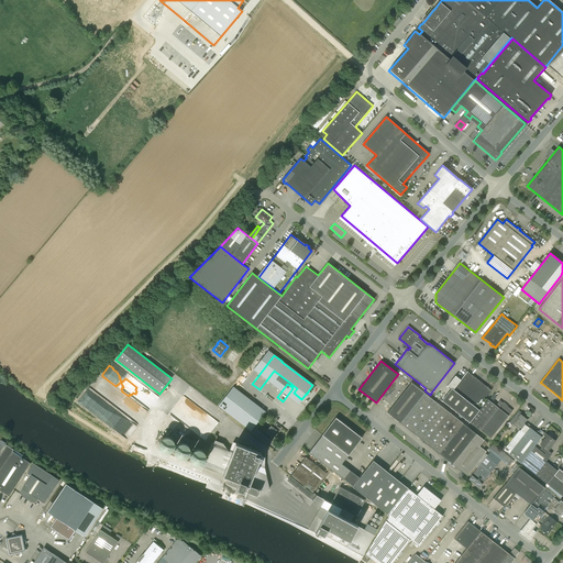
[(496,406),(487,400),(485,404),(479,410),(477,408),(483,401),(490,392),(486,388),(487,387),(467,372),(461,381),(455,376),(448,386),(452,389),(442,401),(490,439),(512,411),(499,400),(496,406)]
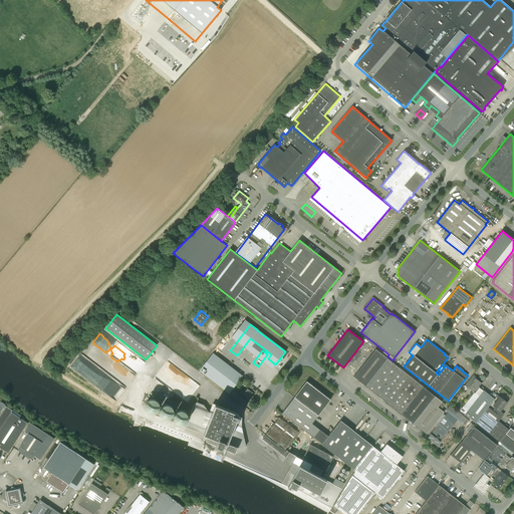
[(442,402),(375,349),(353,376),(425,433),(427,435),(444,413),(438,408),(442,402)]
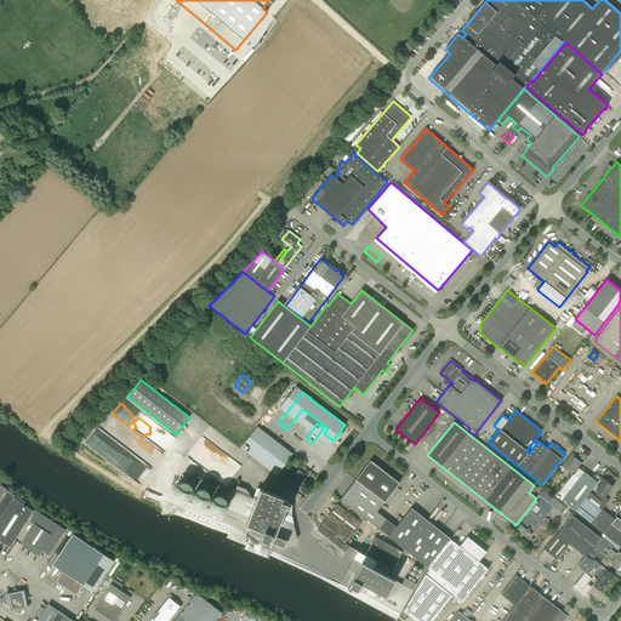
[(265,432),(248,454),(277,476),(292,456),(294,455),(292,454),(265,432)]
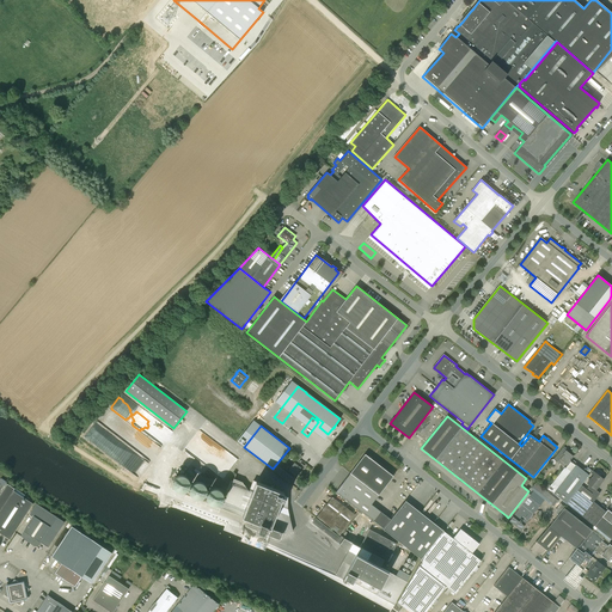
[(138,481),(151,464),(132,451),(105,432),(105,433),(103,432),(101,435),(95,430),(87,440),(130,471),(128,473),(138,481)]
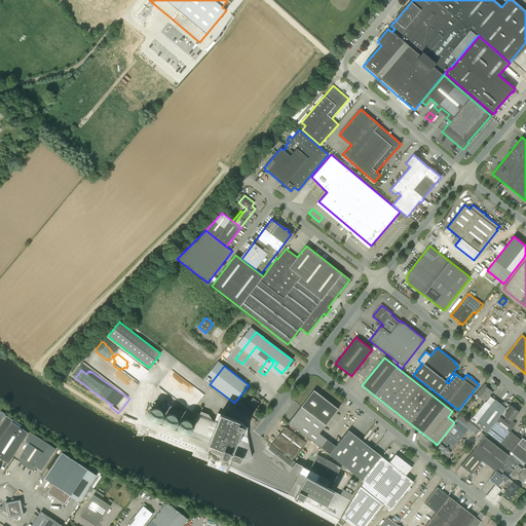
[(486,402),(490,397),(490,396),(492,392),(483,384),(476,395),(485,402),(486,402)]
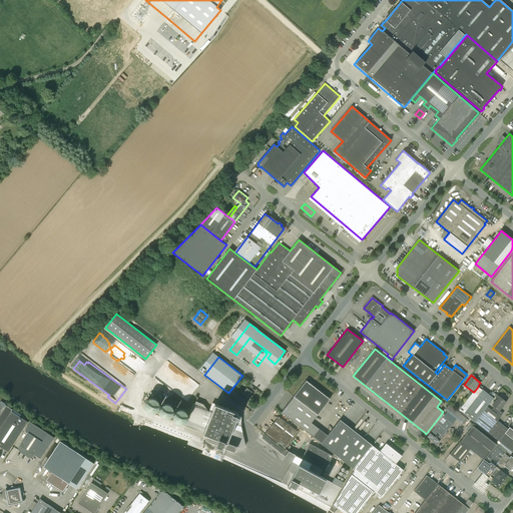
[(306,381),(294,397),(318,415),(330,399),(306,381)]
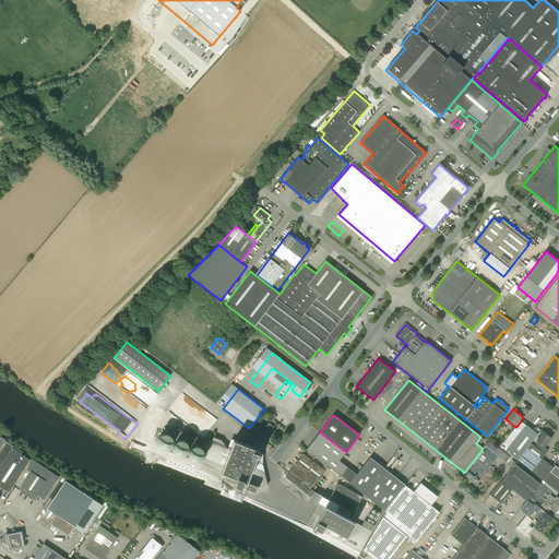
[(214,423),(205,416),(197,427),(199,429),(197,432),(203,437),(214,423)]
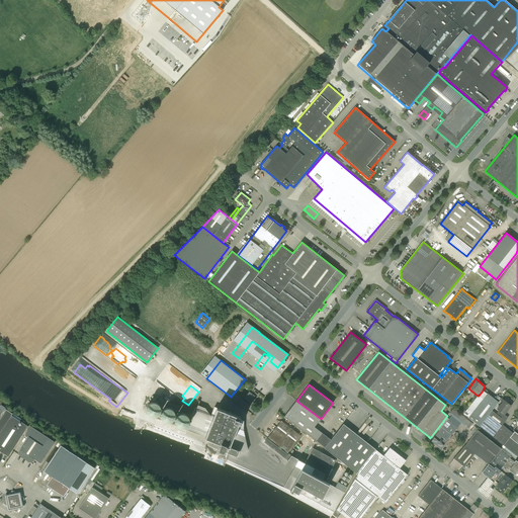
[(255,397),(256,397),(258,395),(251,390),(244,398),(250,403),(255,397)]
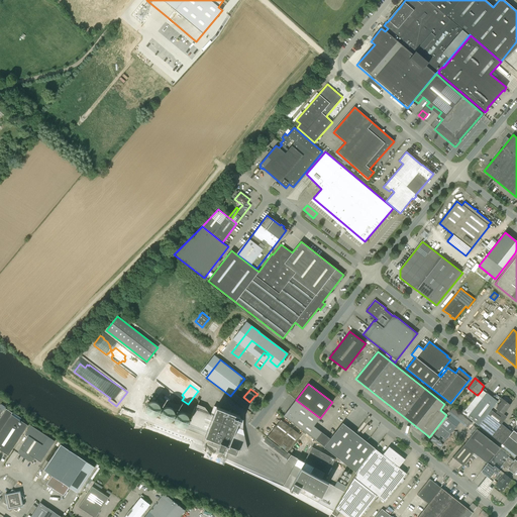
[(486,392),(486,393),(482,390),(478,395),(477,395),(462,413),(478,426),(491,410),(500,398),(496,395),(493,398),(486,392)]
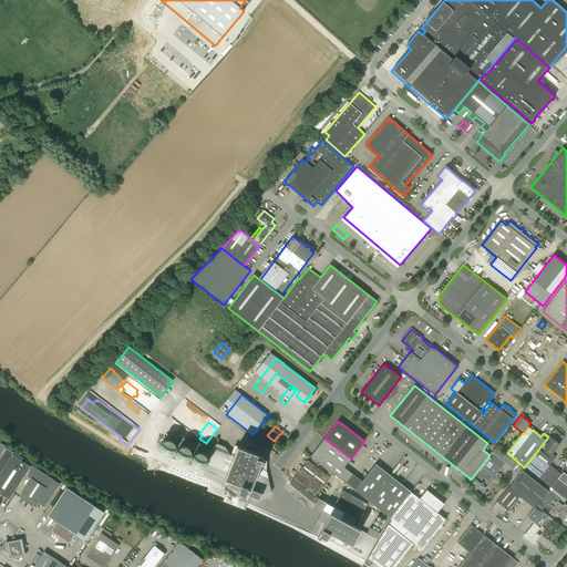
[(257,432),(254,436),(268,447),(271,443),(257,432)]
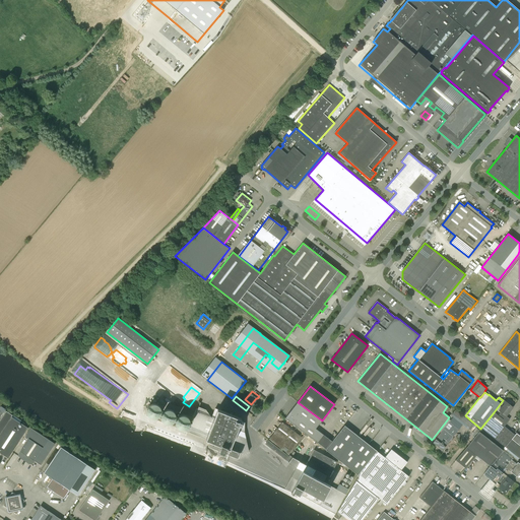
[(503,419),(513,407),(503,400),(494,412),(498,415),(503,419)]
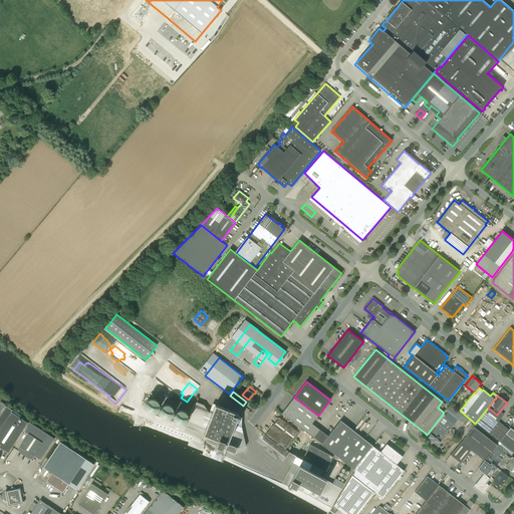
[(294,398),(282,414),(290,420),(302,429),(314,439),(321,444),(327,436),(312,424),(318,416),(294,398)]
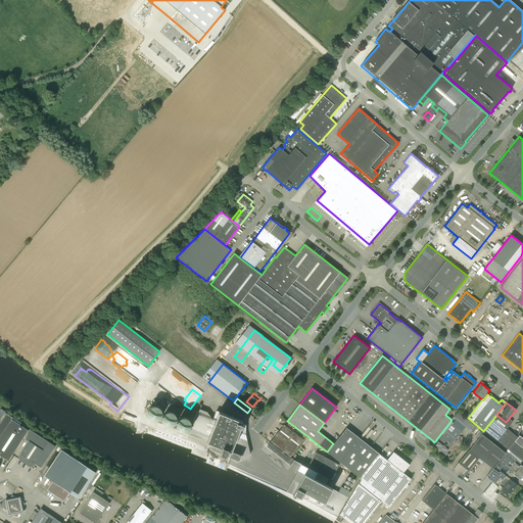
[(148,410),(147,413),(147,415),(147,417),(149,419),(151,421),(153,421),(156,421),(158,420),(160,419),(161,417),(161,414),(161,412),(160,410),(158,408),(156,407),(154,407),(151,407),(149,408),(148,410)]
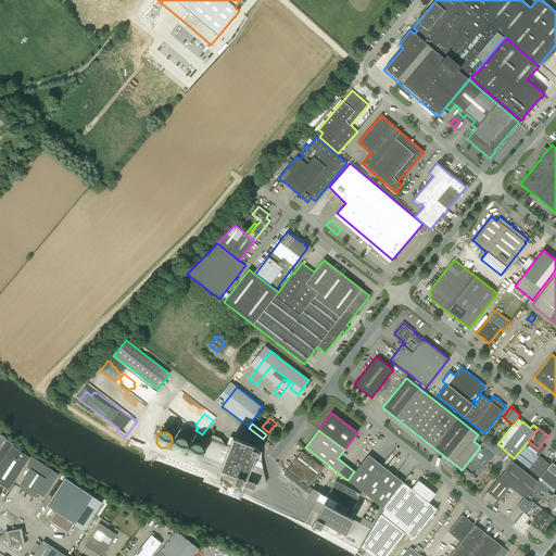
[(256,484),(258,485),(265,484),(262,464),(262,453),(257,451),(258,449),(230,437),(227,447),(219,439),(212,436),(201,463),(225,471),(223,478),(253,490),(256,484)]
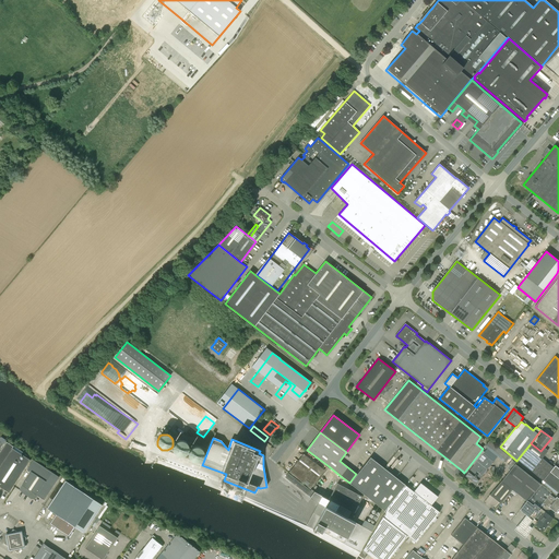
[(174,444),(173,447),(173,449),(174,452),(176,454),(178,455),(180,456),(182,455),(185,455),(187,453),(188,451),(189,449),(189,445),(188,443),(186,442),(183,440),(180,440),(178,441),(176,442),(174,444)]
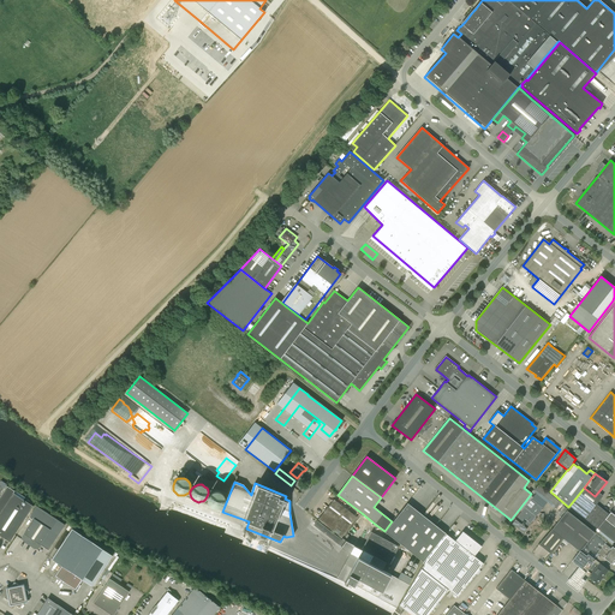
[(0,535),(10,542),(12,539),(34,506),(23,500),(24,497),(7,487),(0,496),(0,535)]
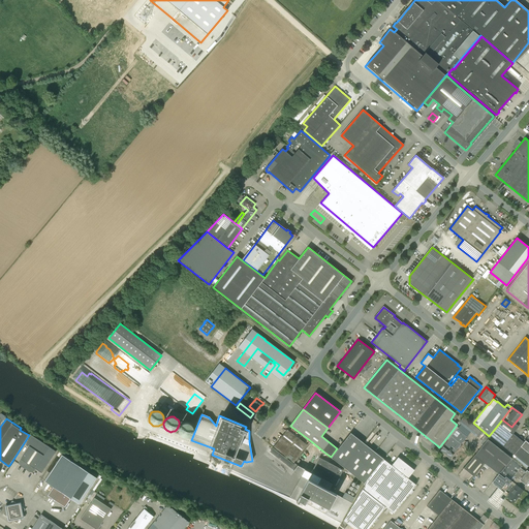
[(479,432),(463,418),(459,423),(476,437),(479,432)]
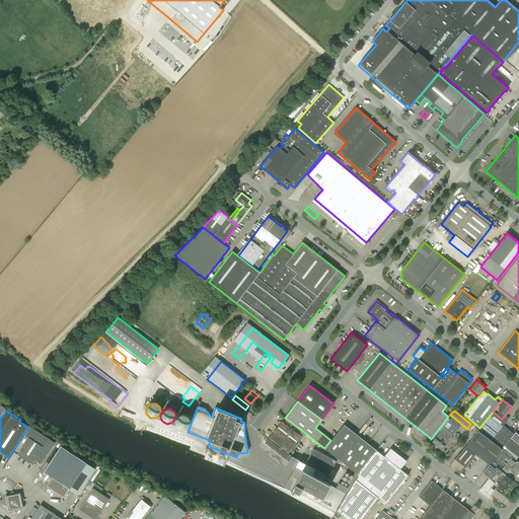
[(493,412),(479,428),(504,446),(513,434),(503,426),(506,422),(502,419),(497,415),(493,412)]
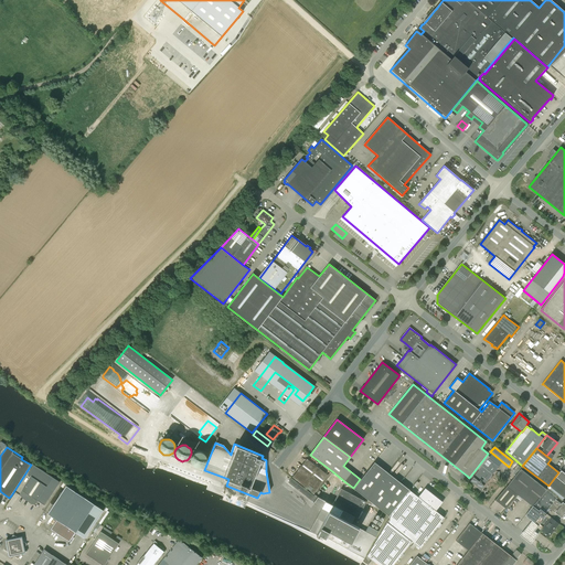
[(191,455),(191,458),(190,460),(191,464),(193,465),(195,467),(198,468),(200,467),(203,466),(204,465),(206,462),(206,460),(206,457),(205,455),(203,452),(201,451),(199,451),(195,451),(193,454),(191,455)]
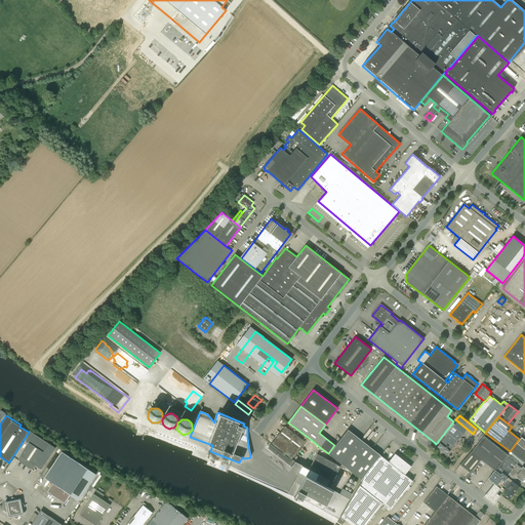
[(438,446),(437,447),(447,455),(458,440),(465,433),(454,425),(438,446)]
